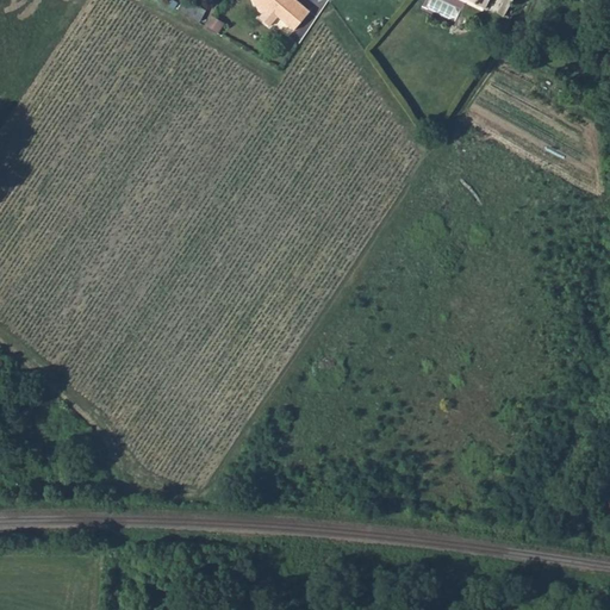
[(254,0),(257,10),(261,13),(259,17),(269,25),(278,16),(293,29),(310,10),(297,0),(254,0)]
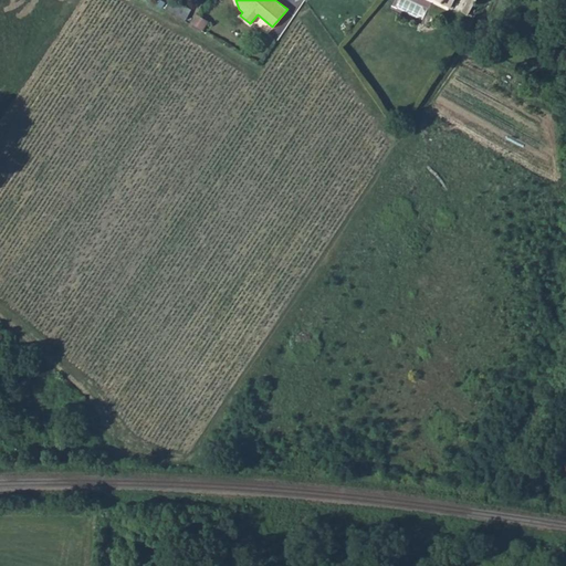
[(429,0),(430,0),(442,7),(449,10),(453,0),(429,0)]
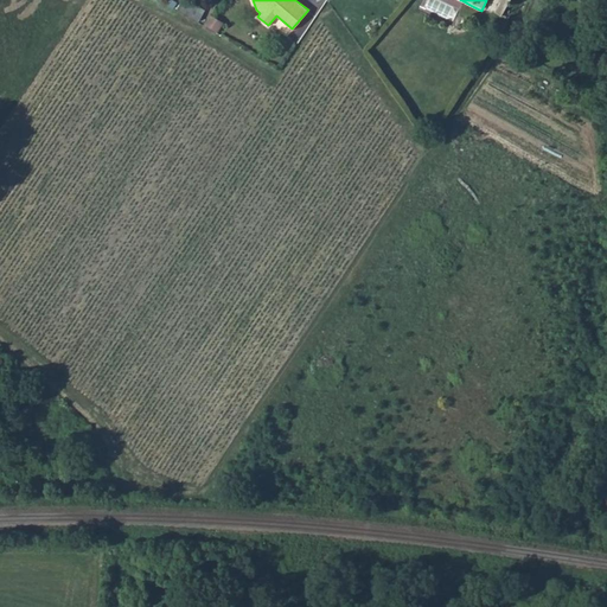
[(504,0),(503,0),(492,14),(499,19),(510,4),(504,0)]
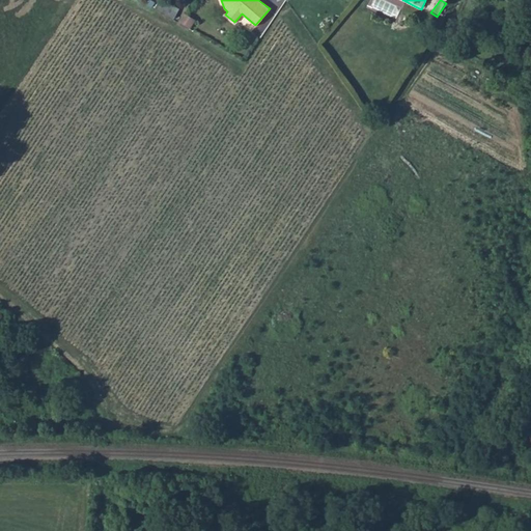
[(166,7),(168,8),(176,14),(179,8),(168,2),(166,7)]
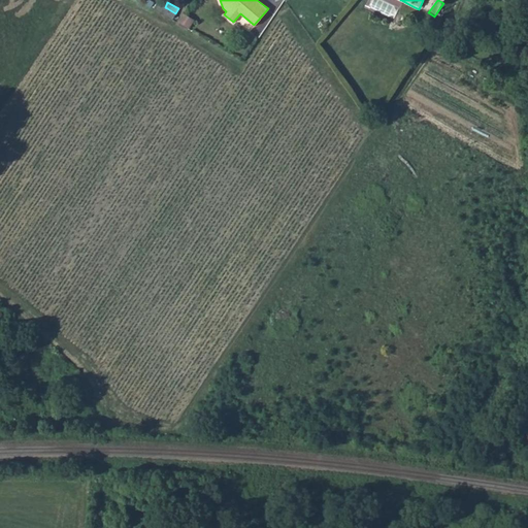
[(155,8),(163,13),(167,8),(165,7),(158,3),(155,8)]
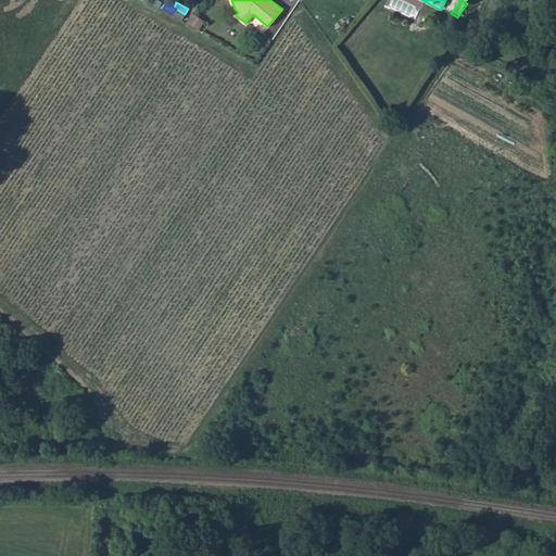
[(172,14),(181,21),(185,14),(176,9),(172,14)]
